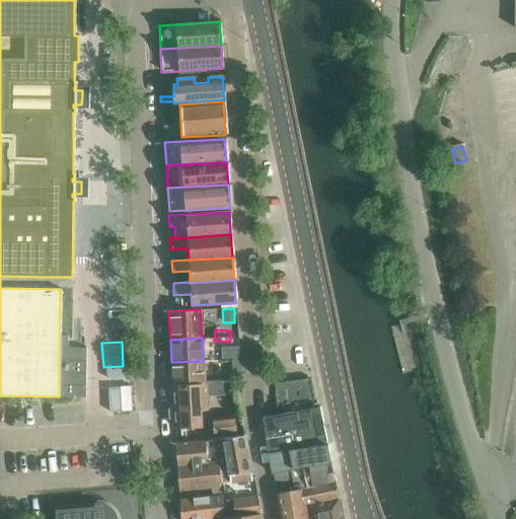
[(70,347),(59,347),(59,396),(81,396),(85,396),(85,381),(85,348),(70,347)]
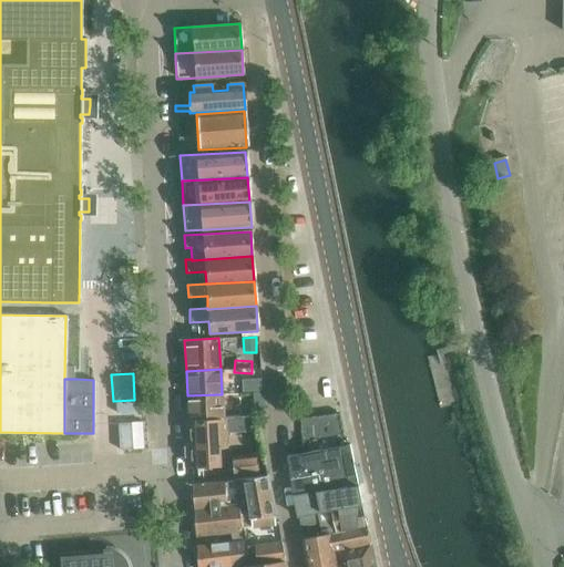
[(260,382),(245,382),(245,393),(260,393),(260,382)]
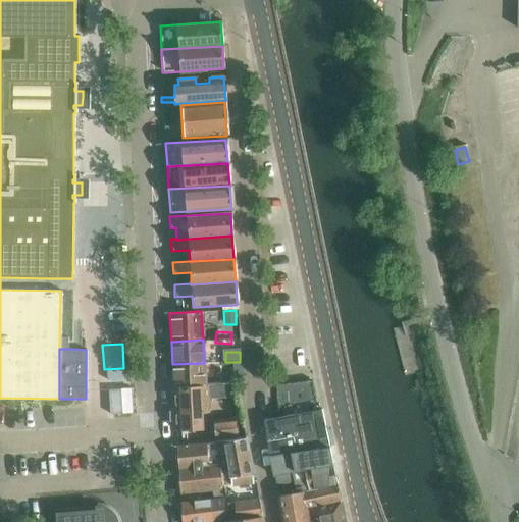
[(218,362),(204,363),(204,373),(218,372),(218,362)]
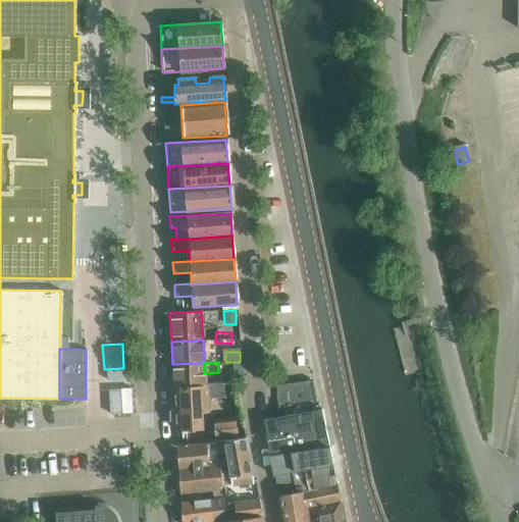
[(172,364),(173,387),(202,385),(205,385),(204,373),(204,363),(172,364)]
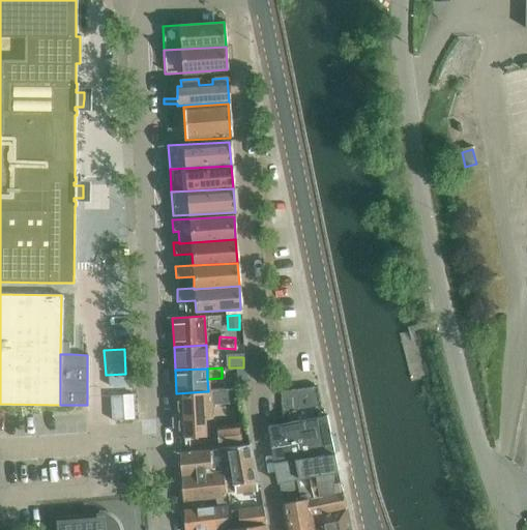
[(291,388),(288,389),(291,408),(294,407),(319,404),(317,385),(291,388)]
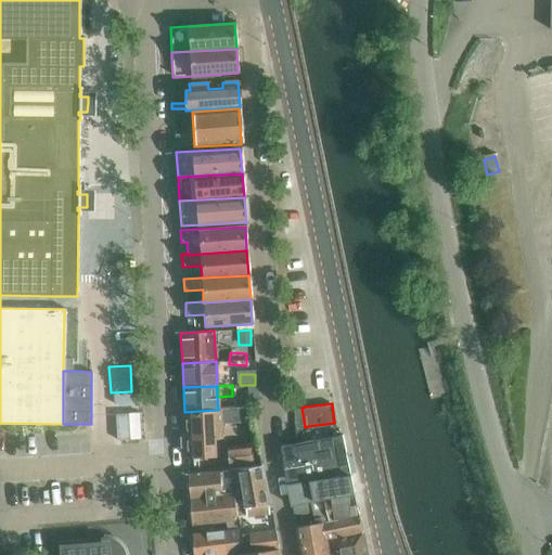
[(112,433),(135,431),(132,405),(111,407),(112,433)]
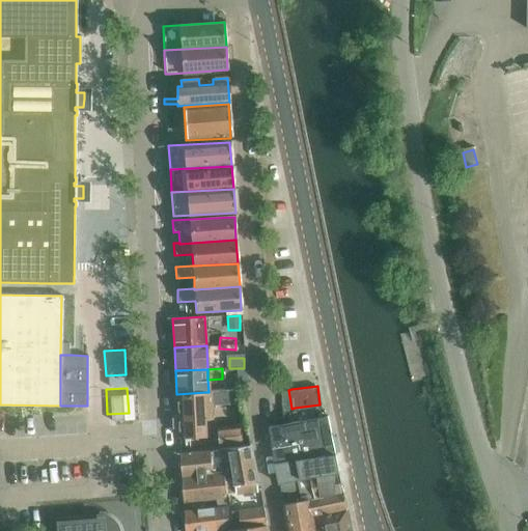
[(205,392),(176,394),(178,438),(206,437),(205,419),(206,419),(205,392)]
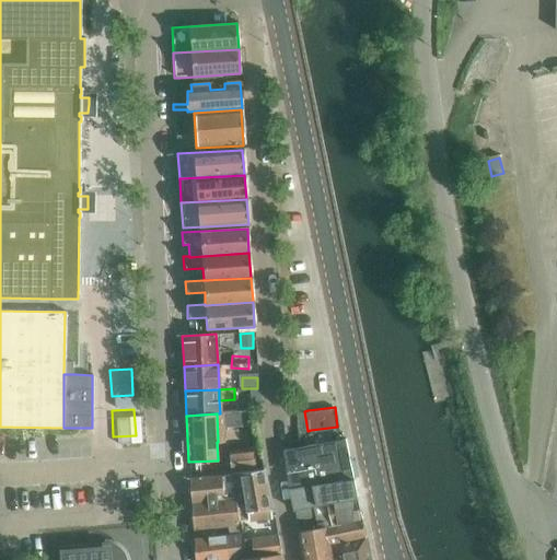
[(286,469),(289,489),(352,480),(349,458),(346,439),(340,440),(340,434),(335,430),(306,435),(303,441),(304,446),(282,450),(286,469)]
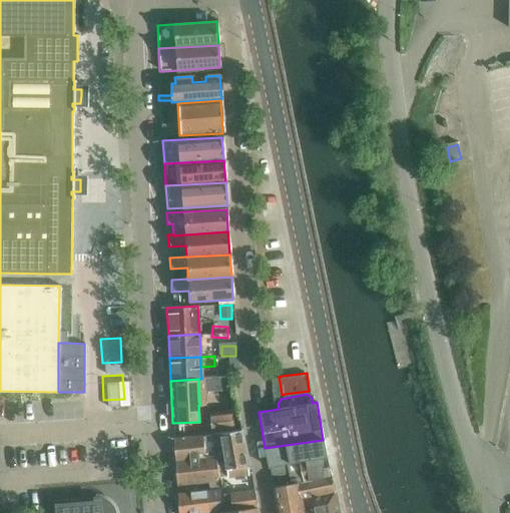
[(208,412),(210,435),(215,458),(222,457),(224,470),(226,470),(247,467),(242,431),(231,432),(229,410),(208,412)]
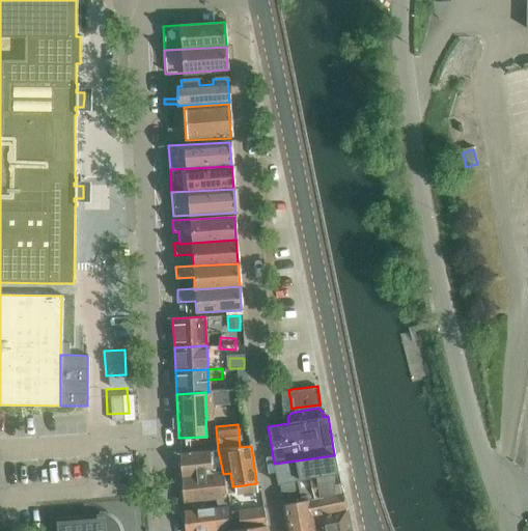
[(223,474),(218,450),(211,451),(179,452),(182,498),(182,502),(197,501),(227,499),(223,474)]
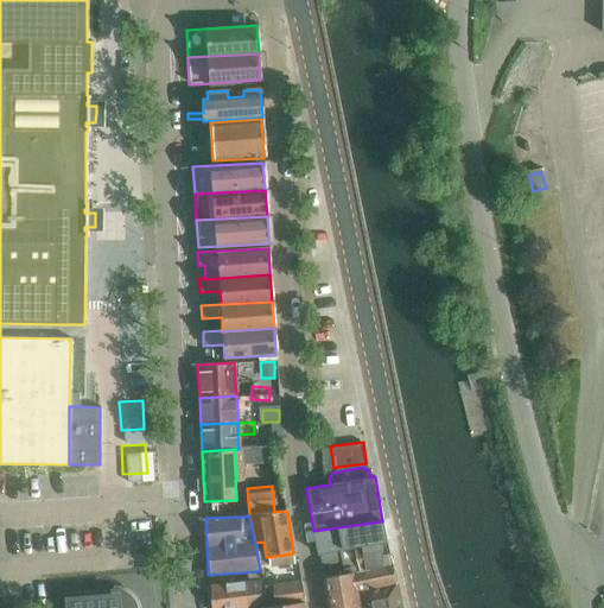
[(317,553),(339,550),(386,542),(382,521),(313,531),(317,553)]
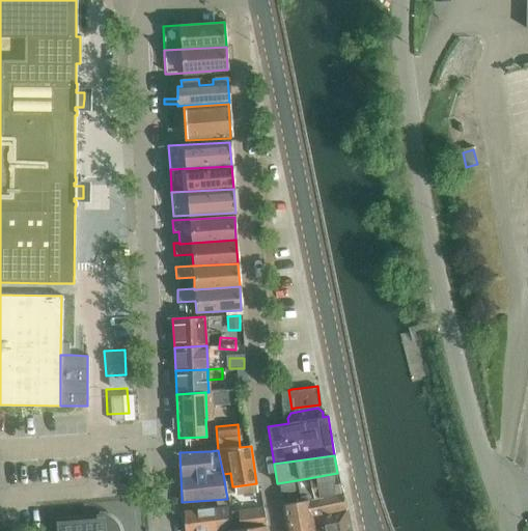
[(297,480),(300,501),(341,493),(337,473),(297,480)]
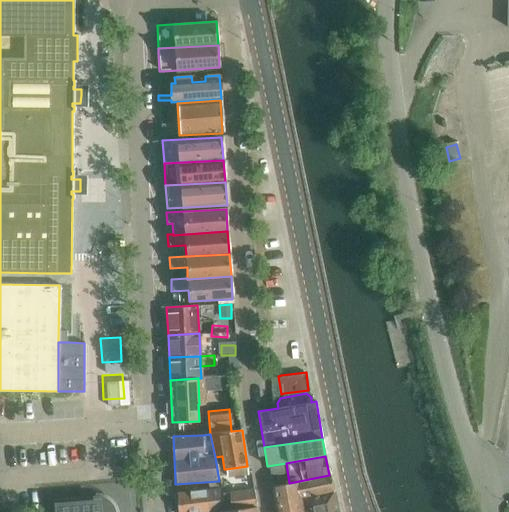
[(247,466),(226,469),(227,478),(249,475),(247,466)]
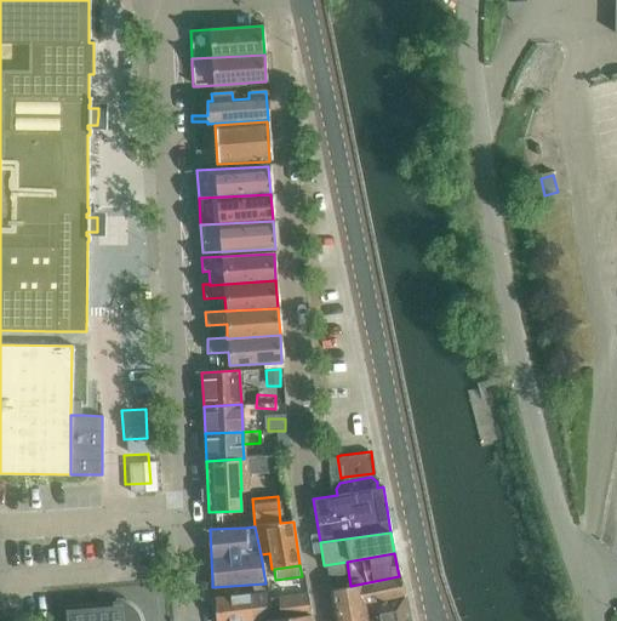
[(329,591),(333,620),(366,620),(363,603),(403,596),(400,585),(399,576),(350,586),(329,591)]
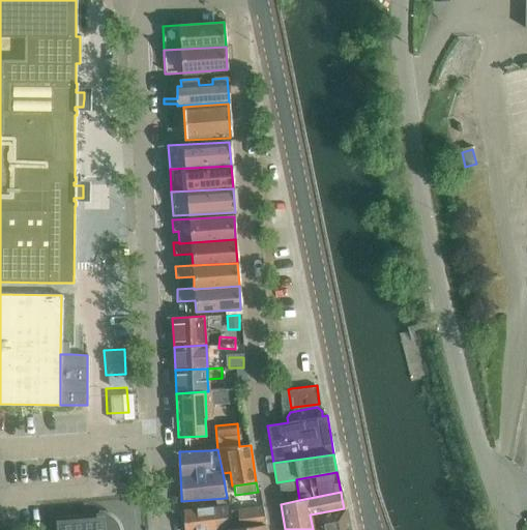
[(184,529),(218,529),(228,529),(231,529),(228,505),(183,510),(184,529)]
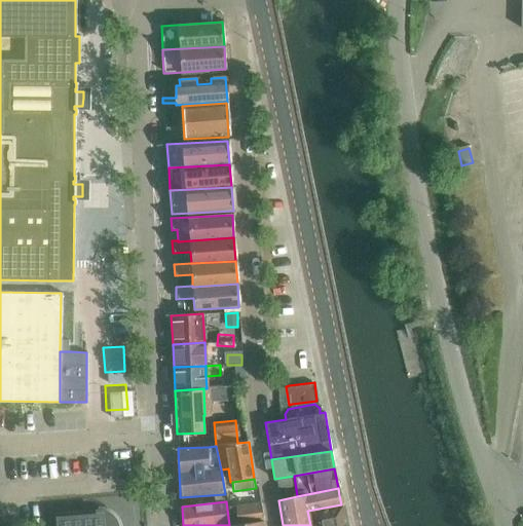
[(237,524),(262,521),(259,503),(234,506),(236,525),(237,524)]
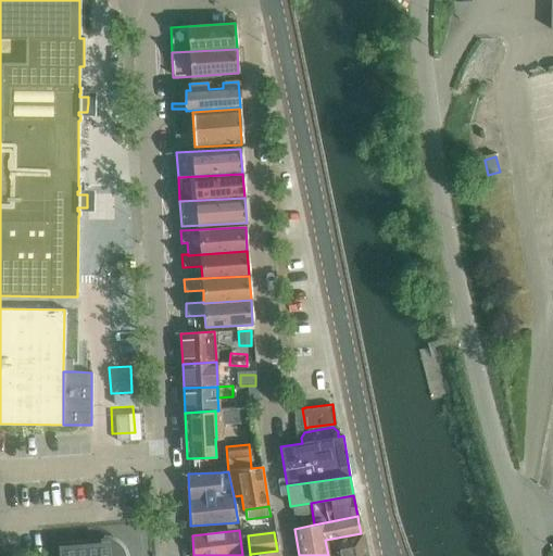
[(367,555),(361,533),(325,540),(328,555),(367,555)]
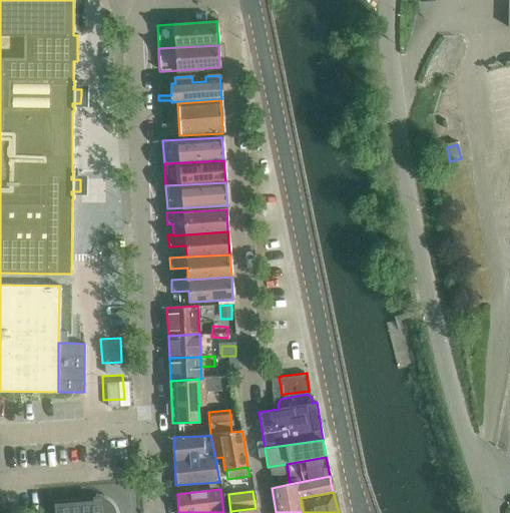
[(114,512),(114,511),(113,508),(112,506),(110,503),(105,499),(103,498),(100,497),(97,497),(94,497),(48,501),(48,512),(114,512)]
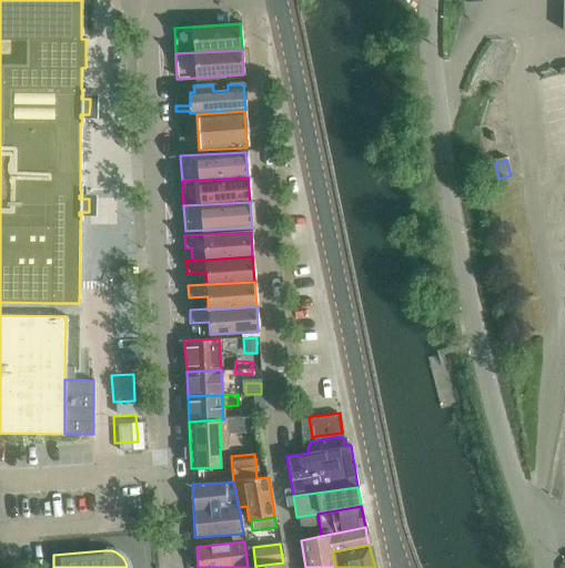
All buildings are outlined.
